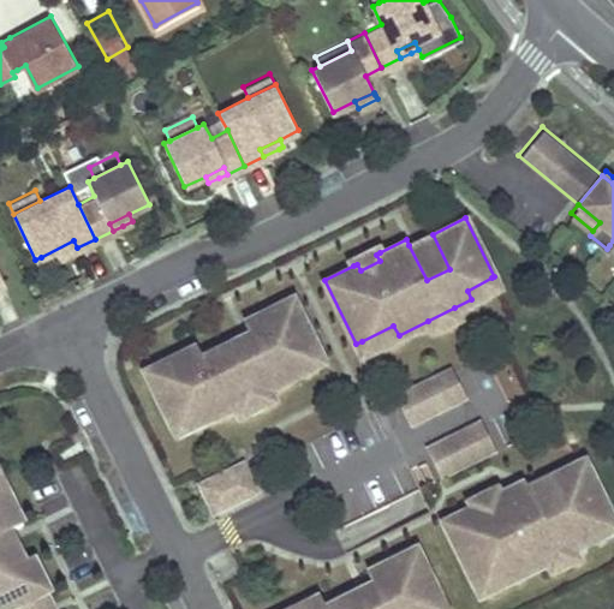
[(433,234),(409,245),(427,280),(449,269),(433,234)]
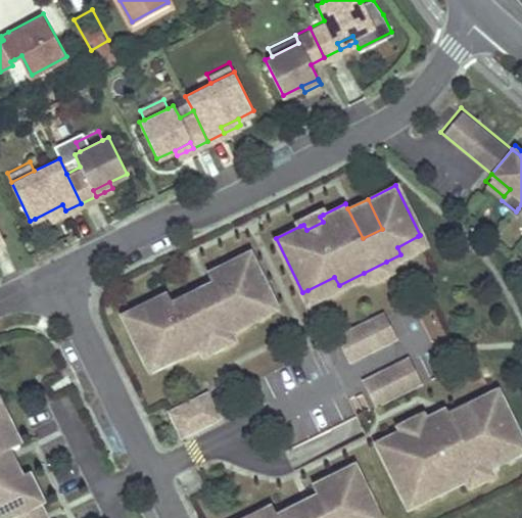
[(35,219),(38,225),(53,217),(65,210),(62,204),(35,219)]
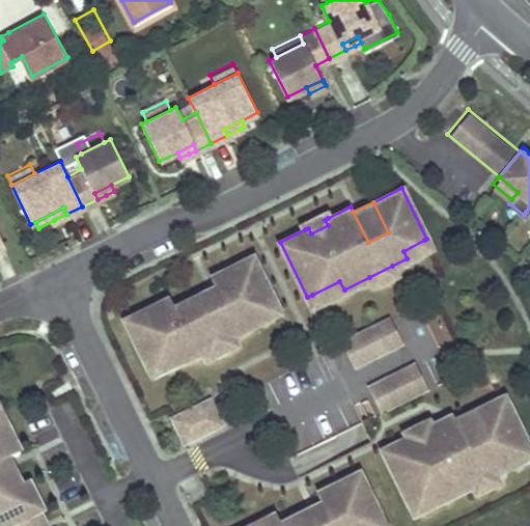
[(308,228),(311,233),(328,225),(325,220),(328,218),(326,213),(302,224),(305,229),(308,228)]
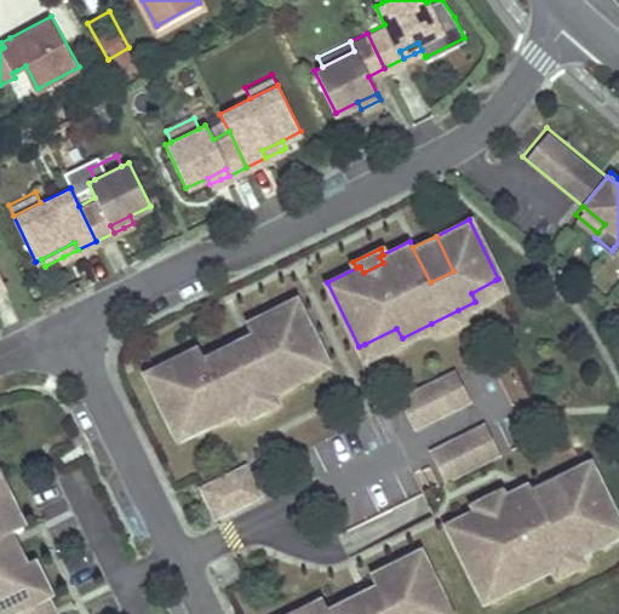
[(475,302),(500,290),(496,280),(471,293),(475,302)]
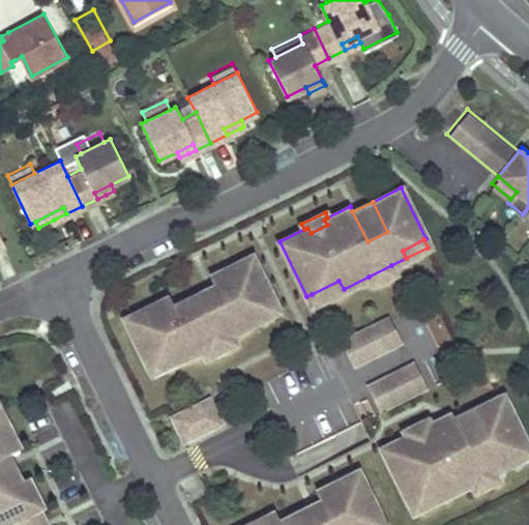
[(169,296),(124,318),(147,366),(149,365),(172,353),(176,361),(202,349),(231,334),(256,322),(252,313),(271,302),(274,300),(252,256),(210,276),(213,284),(223,301),(182,321),(173,303),(169,296)]
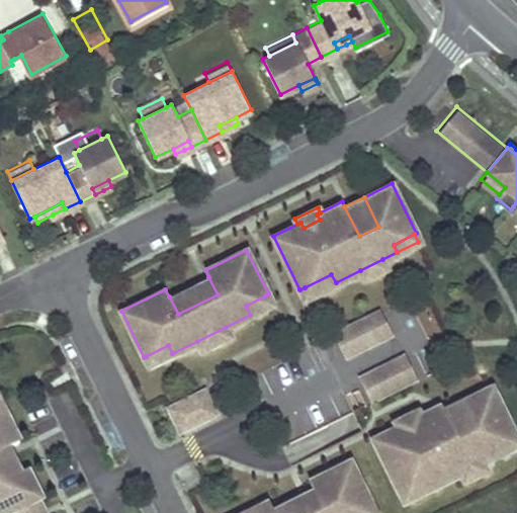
[(386,266),(382,259),(360,270),(363,277),(386,266)]
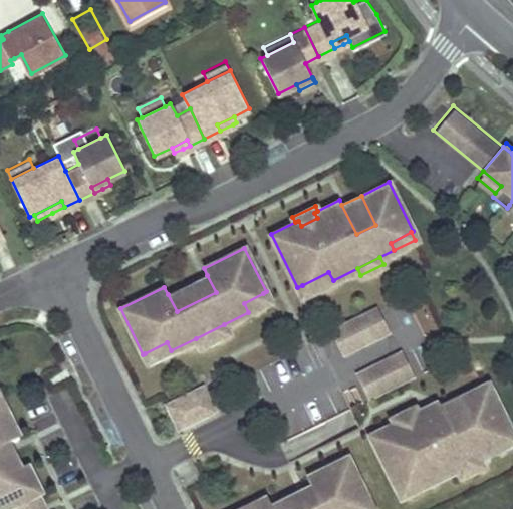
[(328,272),(302,285),(306,294),(333,280),(328,272)]
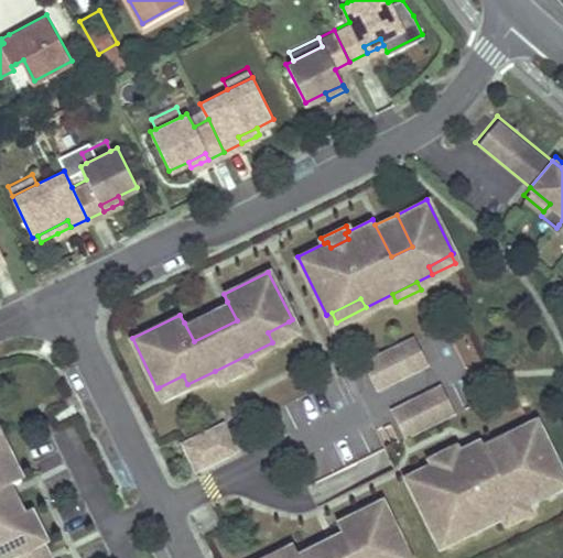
[(227,302),(184,323),(194,341),(237,320),(227,302)]
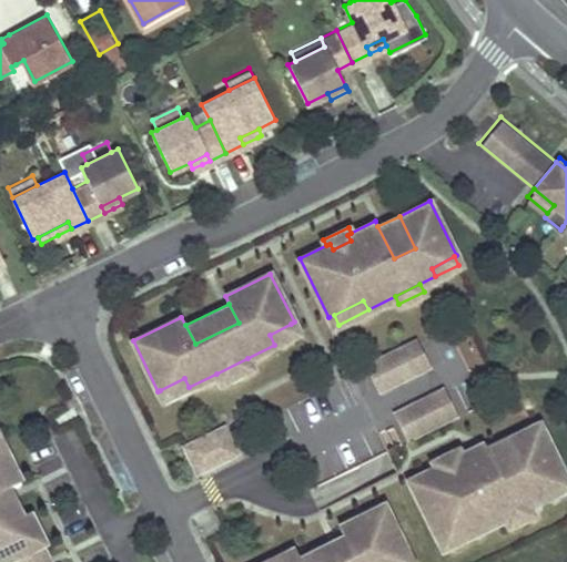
[(291,324),(270,335),(274,345),(296,334),(291,324)]
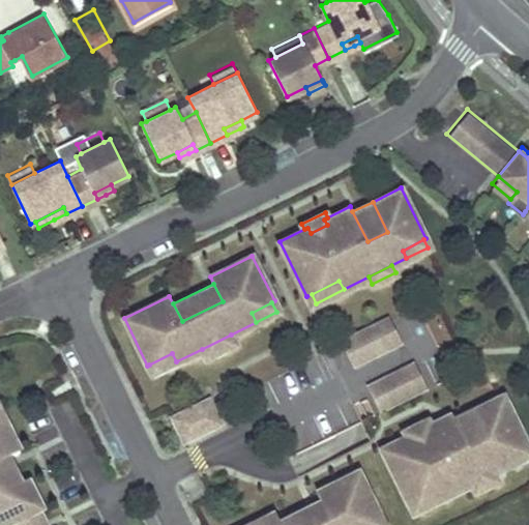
[(388,315),(341,339),(352,362),(401,339),(388,315)]
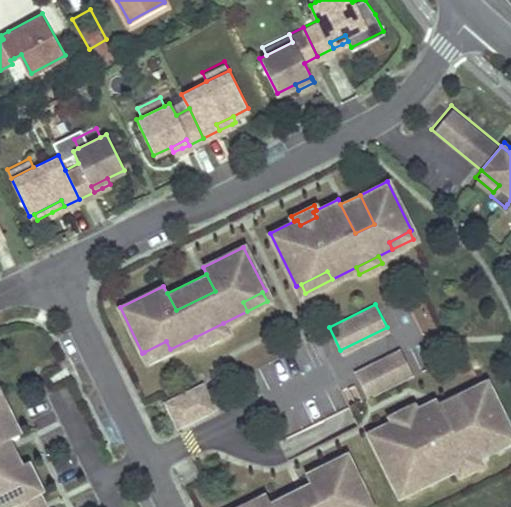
[(223,323),(195,337),(198,344),(226,331),(223,323)]
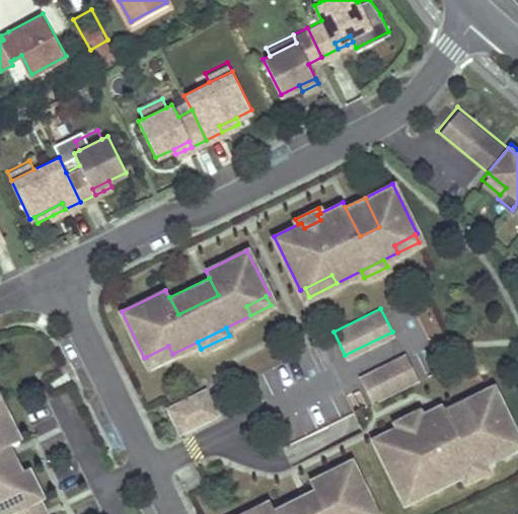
[(168,346),(146,357),(150,365),(172,354),(168,346)]
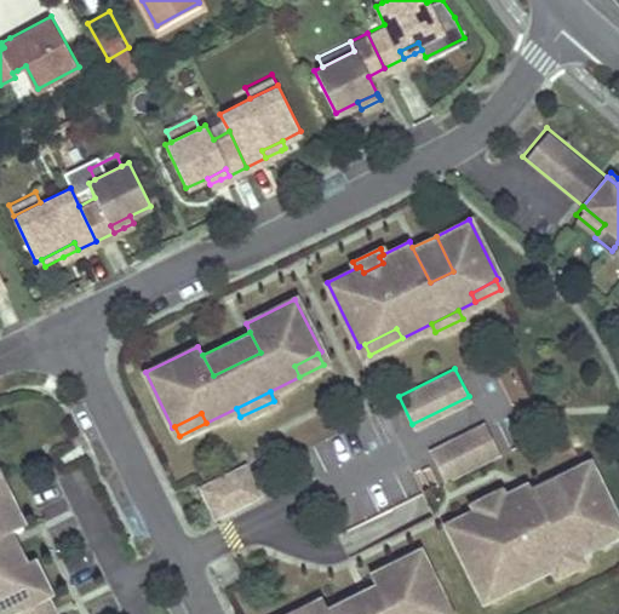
[(483,422),(430,447),(445,477),(498,451),(483,422)]
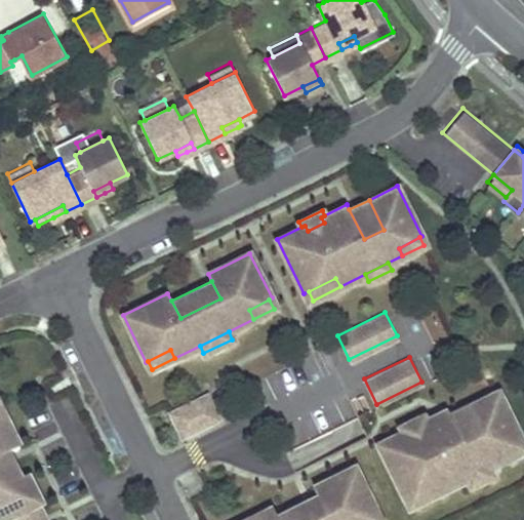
[(402,431),(378,443),(405,498),(409,496),(437,482),(441,491),(467,479),(489,468),(504,461),(499,452),(520,442),(523,441),(498,390),(470,404),(484,434),(465,443),(450,413),(448,409),(426,420),(422,422),(425,427),(408,435),(406,430),(402,431)]
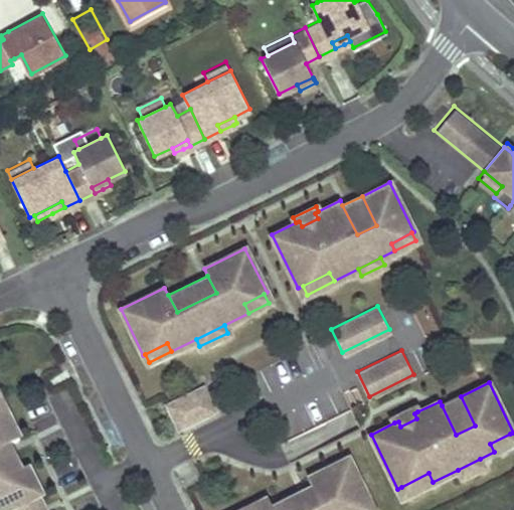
[(202,385),(167,402),(178,426),(213,408),(202,385)]
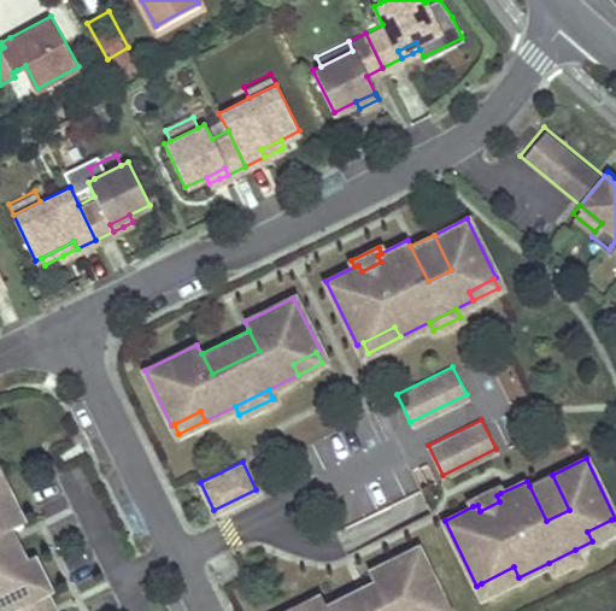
[(552,475),(529,486),(546,521),(569,510),(552,475)]
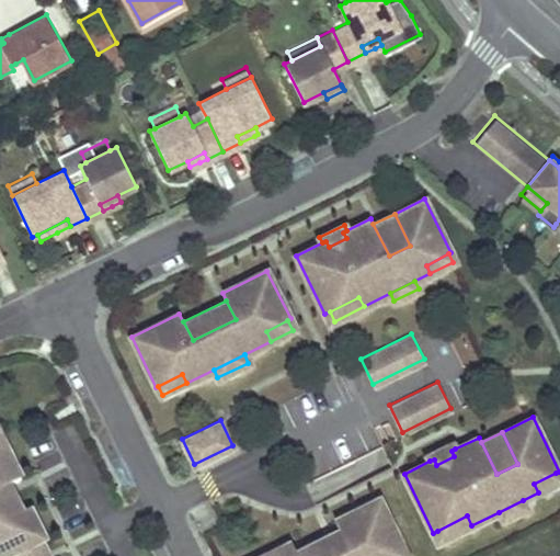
[(427,455),(430,461),(434,460),(436,465),(454,456),(452,451),(455,449),(453,443),(427,455)]
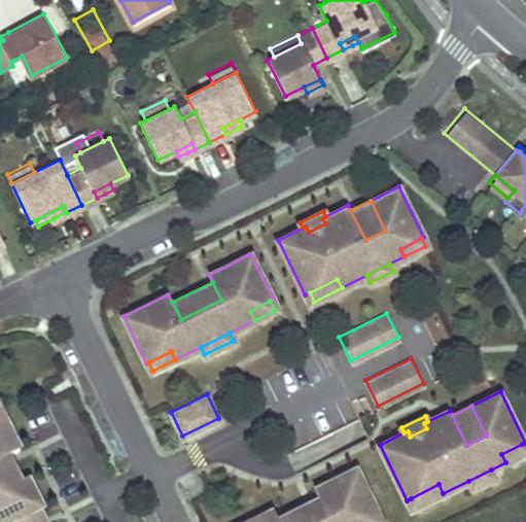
[(38,521),(31,508),(41,502),(27,474),(22,477),(0,487),(0,455),(9,450),(19,446),(6,420),(0,423),(0,521),(1,521),(15,516),(19,521),(38,521)]
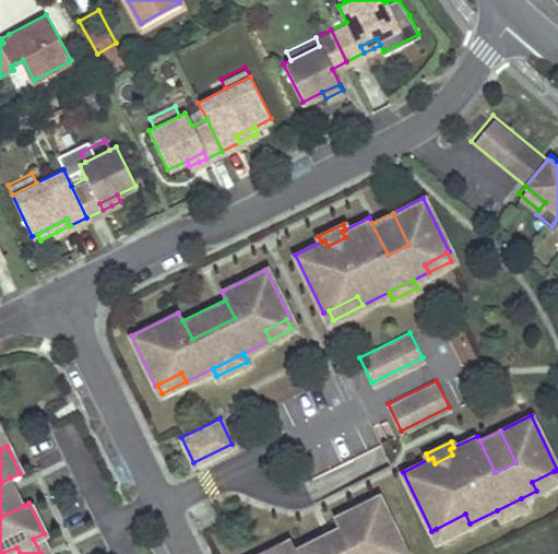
[(557,479),(554,471),(532,482),(536,491),(557,479)]
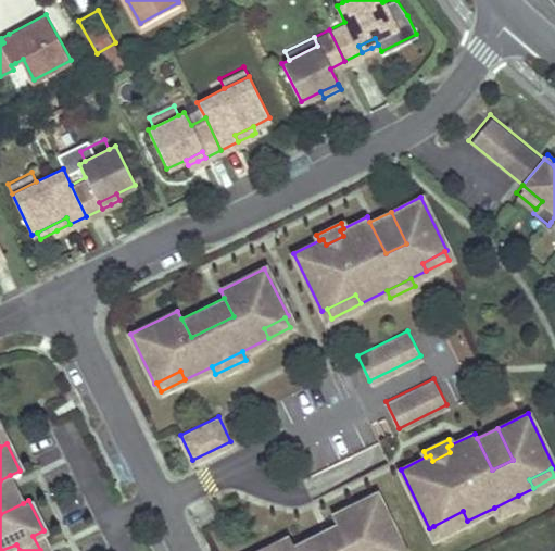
[(16,489),(10,475),(0,480),(0,514),(23,503),(16,489)]
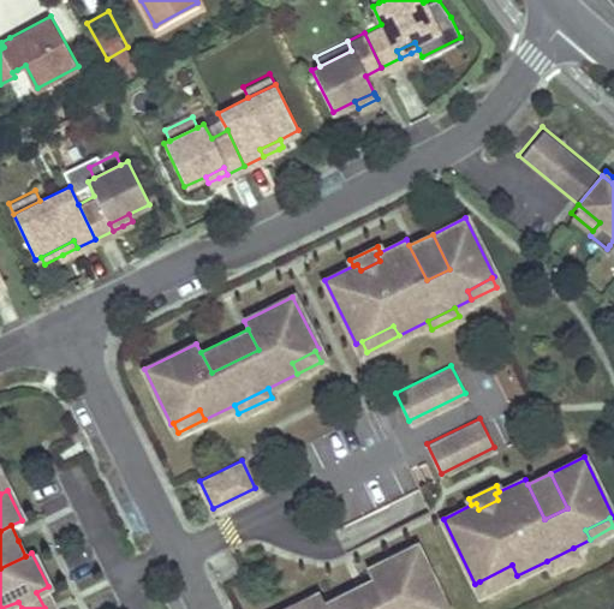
[(320,593),(287,608),(419,608),(439,599),(441,598),(416,545),(367,569),(371,579),(382,599),(361,608),(328,608),(325,602),(320,593)]
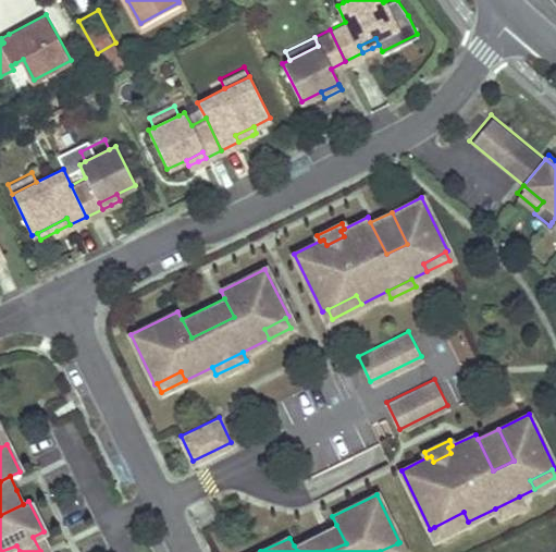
[(519,497),(495,508),(498,516),(522,504),(519,497)]
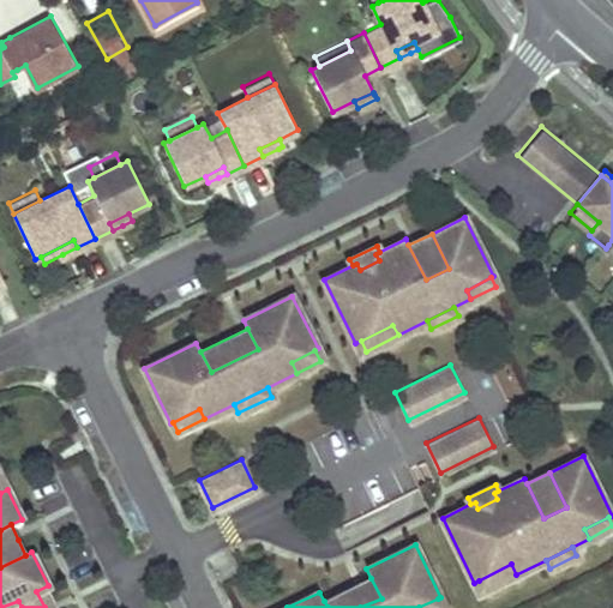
[(511,564),(479,581),(484,590),(516,575),(511,564)]
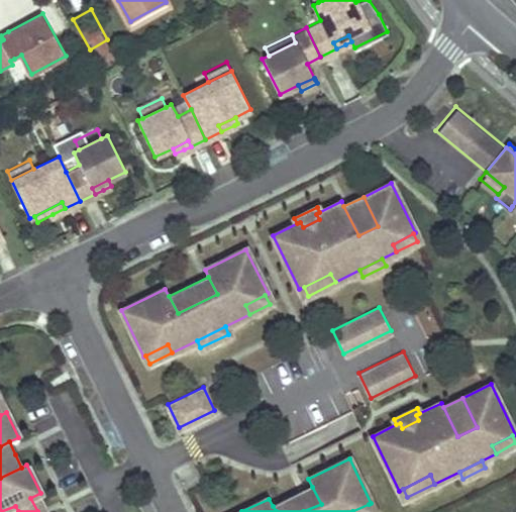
[(312,487),(273,506),(276,511),(303,511),(321,504),(312,487)]
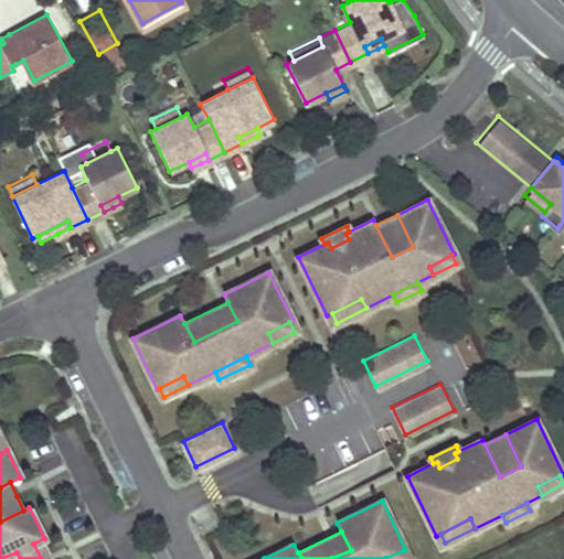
All buildings are outlined.
